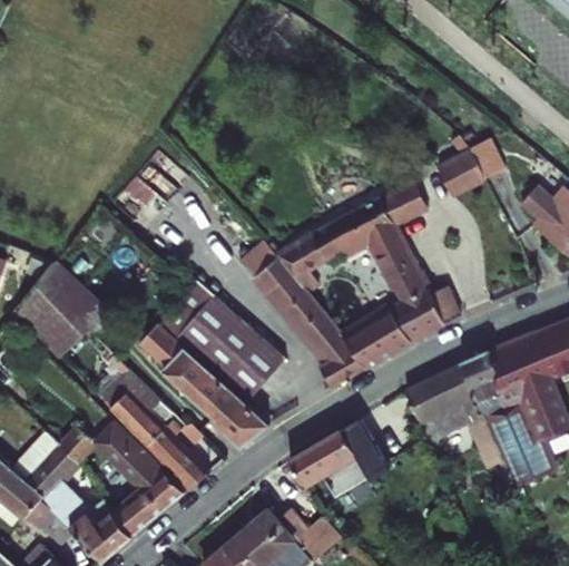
[(513,171),(500,142),(479,152),(491,181),(513,171)]
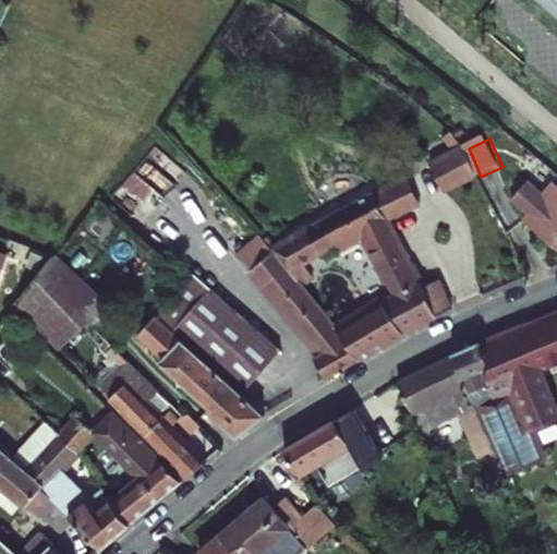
[(446,192),(481,177),(469,148),(434,164),(446,192)]
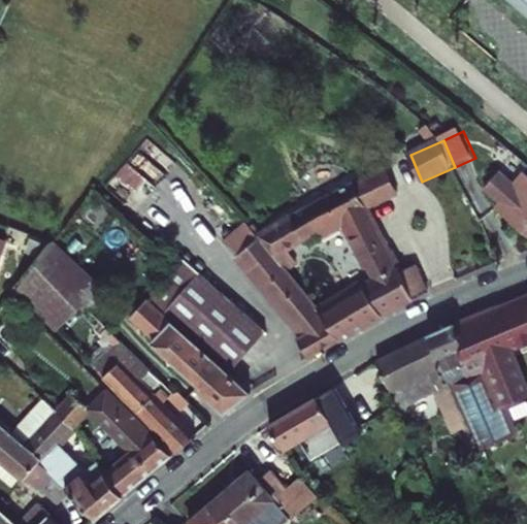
[(501,167),(487,185),(502,198),(498,203),(526,226),(526,173),(524,172),(518,181),(501,167)]
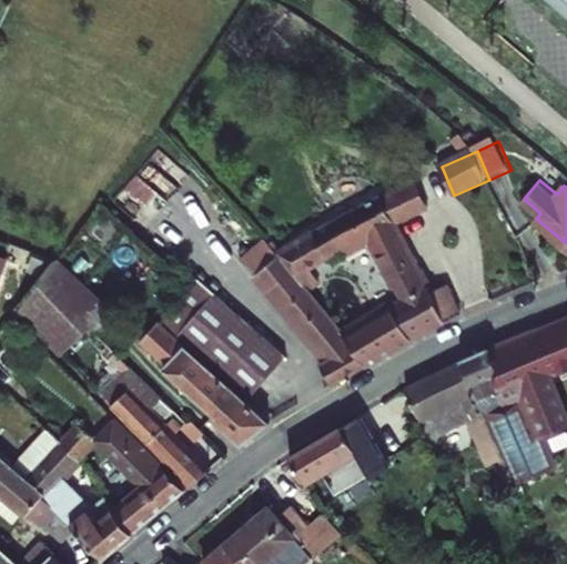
[(413,183),(378,200),(390,221),(424,204),(413,183)]
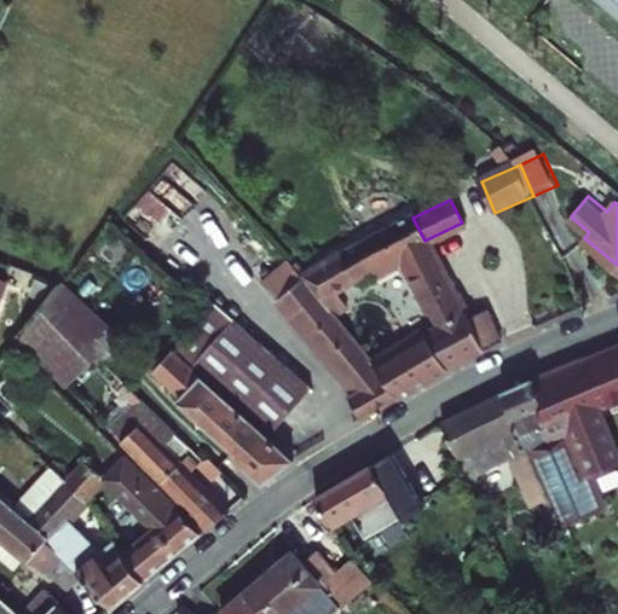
[(413,218),(301,273),(324,302),(334,296),(328,284),(383,258),(391,270),(400,265),(426,312),(439,305),(446,316),(371,361),(399,395),(431,377),(462,359),(504,342),(494,313),(468,323),(425,241),(413,218)]
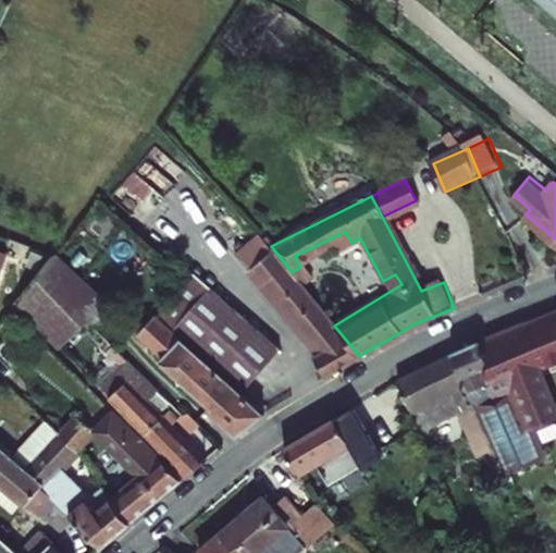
[(256,230),(238,248),(319,347),(310,353),(323,377),(359,356),(334,326),(292,272),(271,246),(256,230)]
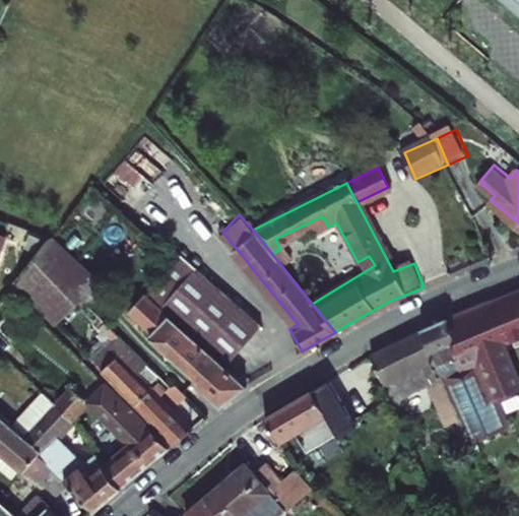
[(50,239),(18,285),(59,326),(77,297),(90,275),(52,238),(50,239)]
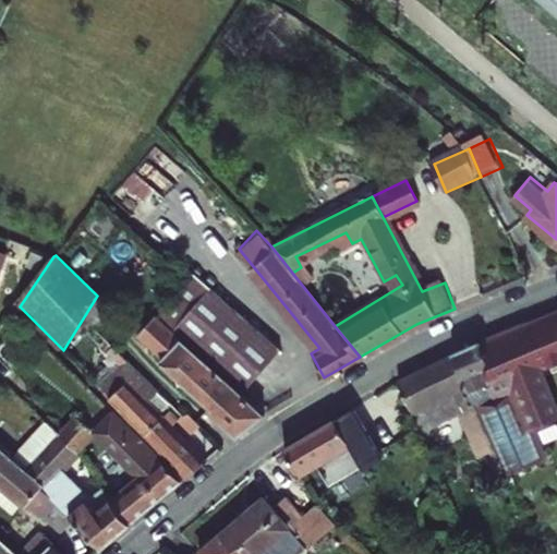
[(238,393),(277,349),(192,273),(153,316),(238,393)]
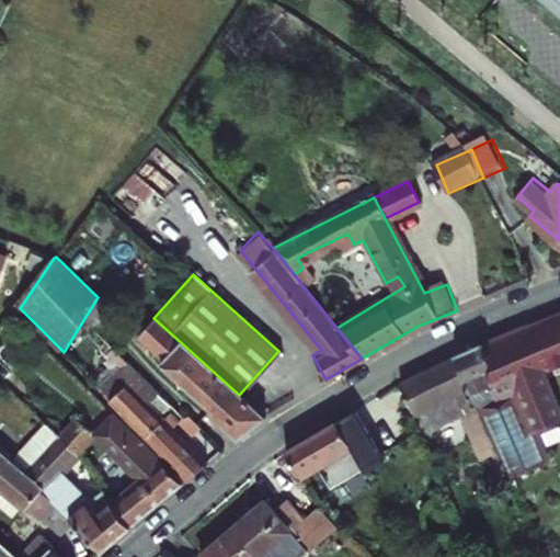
[(206,411),(236,438),(249,427),(263,416),(239,395),(153,318),(151,315),(134,333),(159,356),(155,361),(208,408),(206,411)]
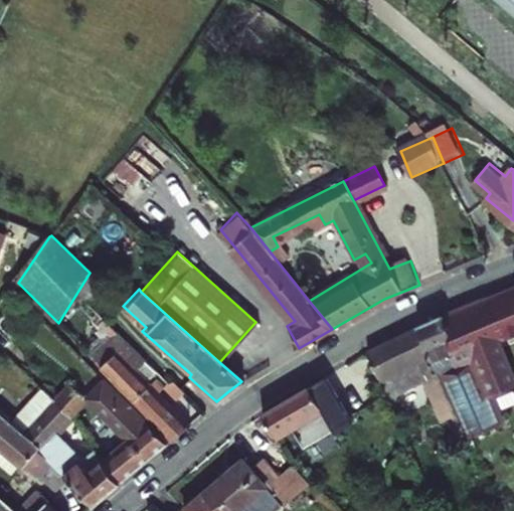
[(482,299),(443,316),(451,336),(444,338),(449,352),(454,364),(473,356),(478,371),(473,373),(483,396),(513,384),(488,322),(482,299)]
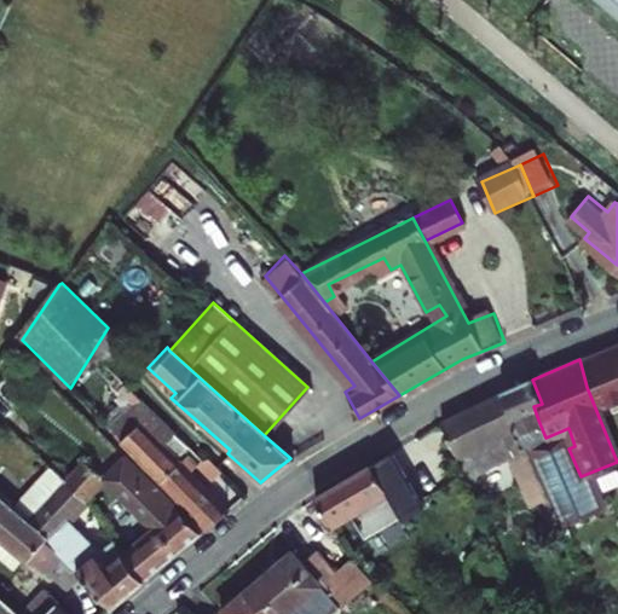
[(515,386),(500,393),(517,433),(539,423),(533,406),(542,404),(532,380),(515,386)]
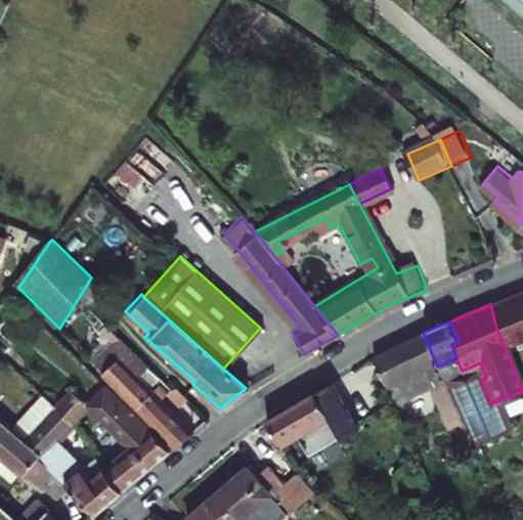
[(437,366),(423,333),(369,360),(387,406),(425,387),(441,426),(459,419),(442,378),(437,366)]
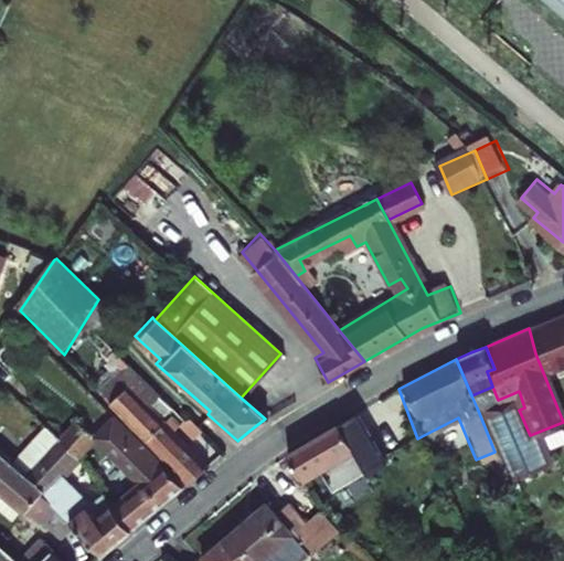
[(109,402),(144,438),(161,421),(152,412),(166,399),(138,372),(124,387),(109,402)]
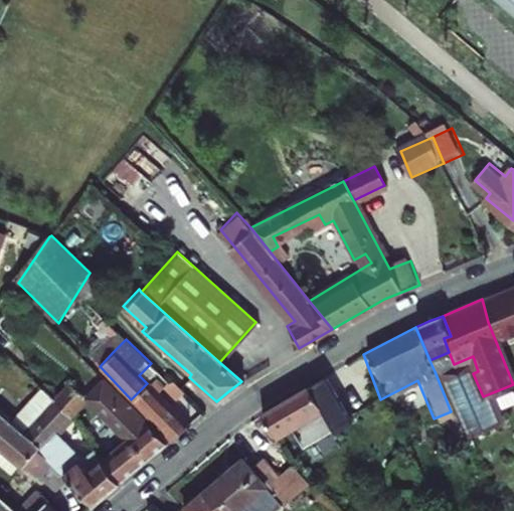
[(0,354),(17,374),(28,363),(8,341),(0,348),(0,354)]
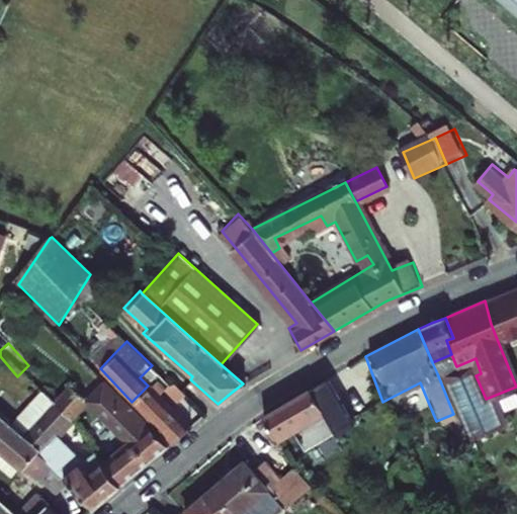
[(132,402),(171,441),(179,434),(188,428),(155,394),(162,387),(155,379),(148,386),(132,402)]
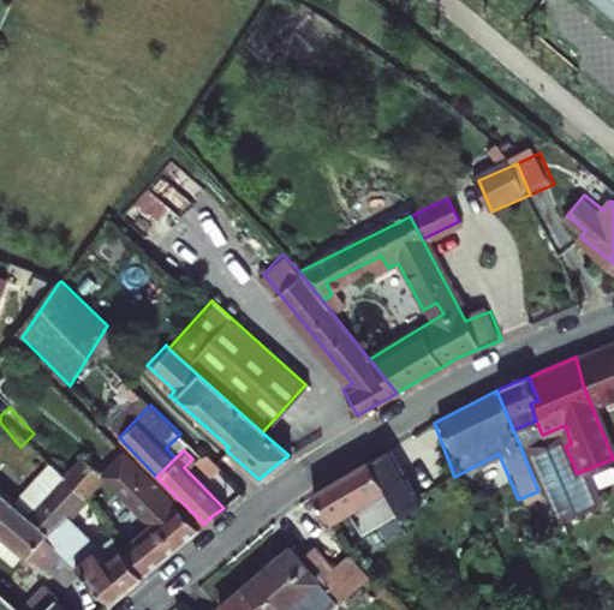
[(81,458),(55,485),(75,506),(100,478),(129,510),(144,527),(117,552),(138,578),(168,554),(197,530),(123,452),(97,476),(81,458)]
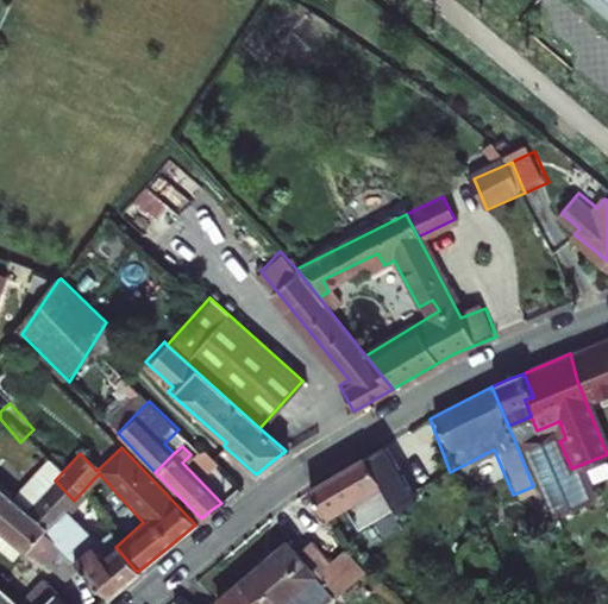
[(377,450),(363,459),(378,485),(387,480),(394,477),(377,450)]
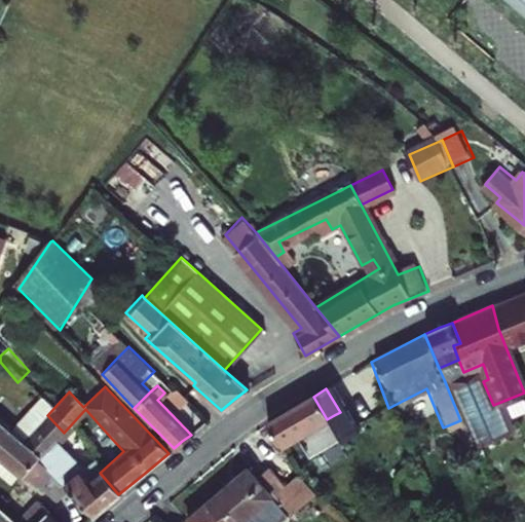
[(264,425),(278,448),(294,439),(306,458),(339,439),(333,430),(340,425),(334,415),(327,419),(313,397),(289,411),(264,425)]
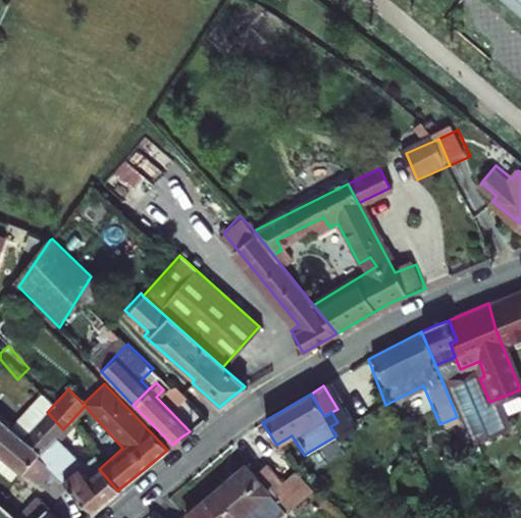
[(47,412),(36,400),(5,434),(17,446),(47,412)]
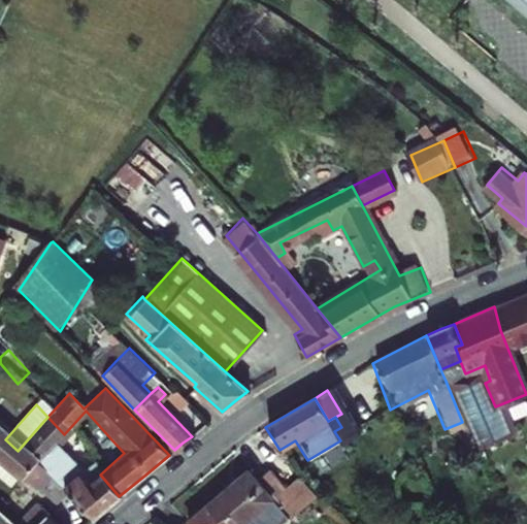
[(64,434),(47,417),(18,451),(33,464),(45,476),(93,518),(105,506),(119,496),(100,475),(87,460),(73,473),(51,449),(64,434)]
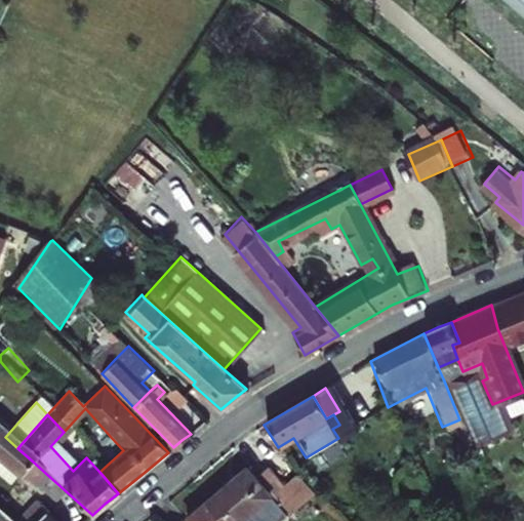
[(346,434),(339,425),(332,429),(338,438),(346,434)]
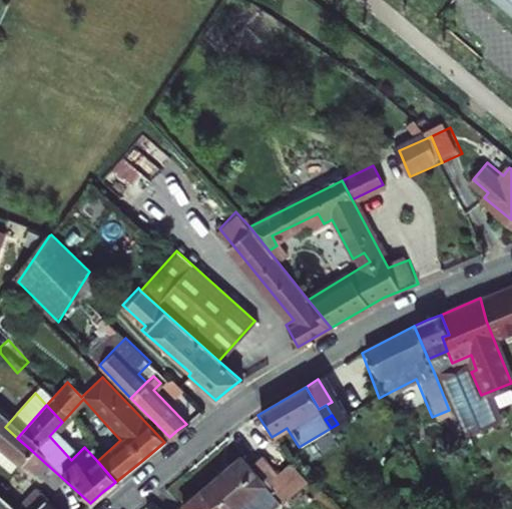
[(0,471),(5,476),(14,467),(16,469),(17,467),(30,478),(37,470),(44,462),(32,451),(17,438),(5,427),(0,422),(0,471)]
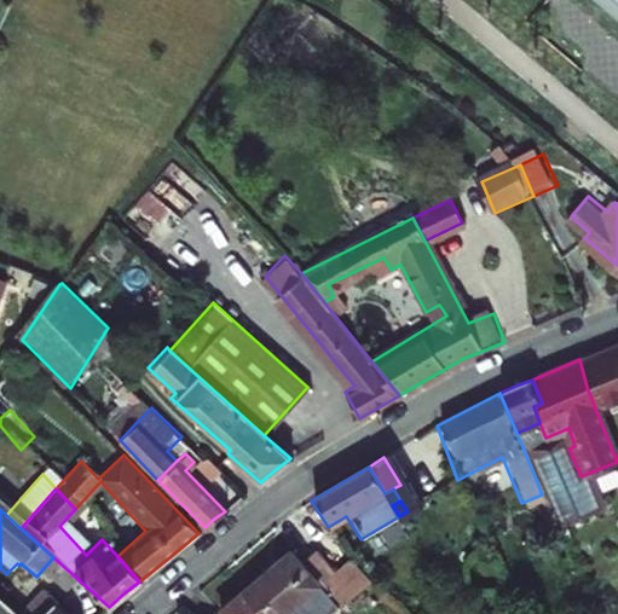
[(145,531),(130,514),(102,539),(117,556),(145,531)]
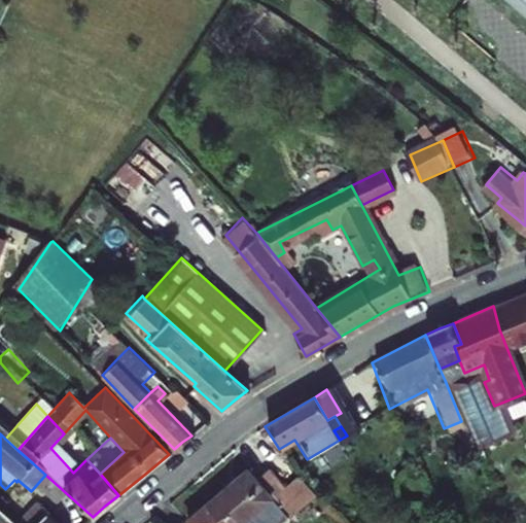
[(312,499),(297,480),(284,490),(269,471),(256,481),(247,469),(237,479),(225,487),(254,522),(263,522),(279,511),(285,519),(312,499)]
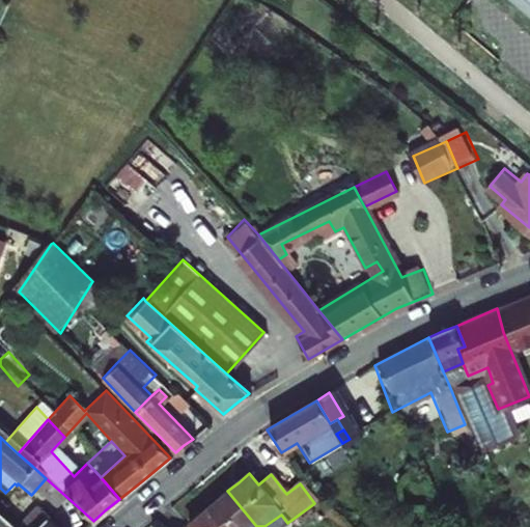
[(217,499),(206,507),(222,526),(256,526),(227,491),(217,499)]
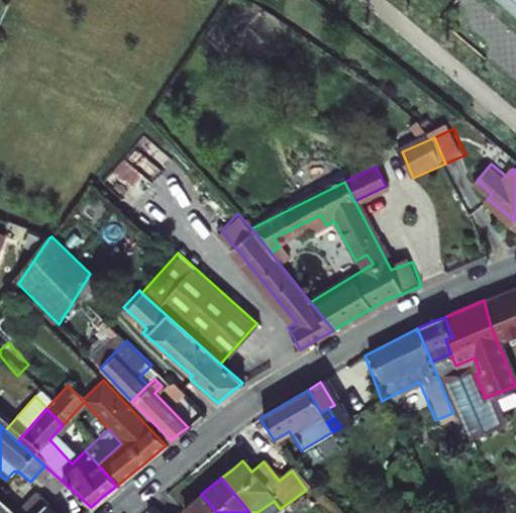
[(12,512),(26,512),(40,501),(33,493),(19,506),(12,512)]
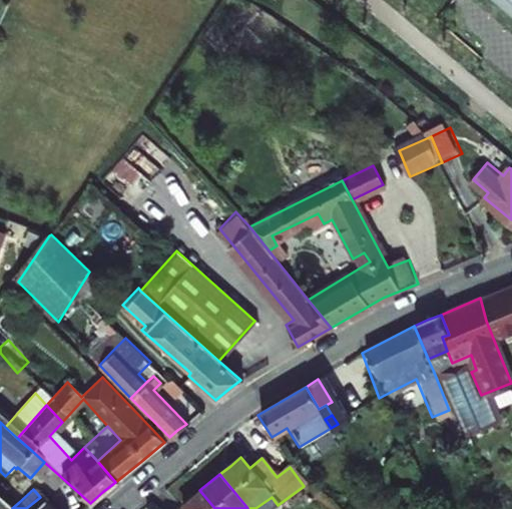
[(181,508),(214,508),(199,490),(189,498),(179,506),(181,508)]
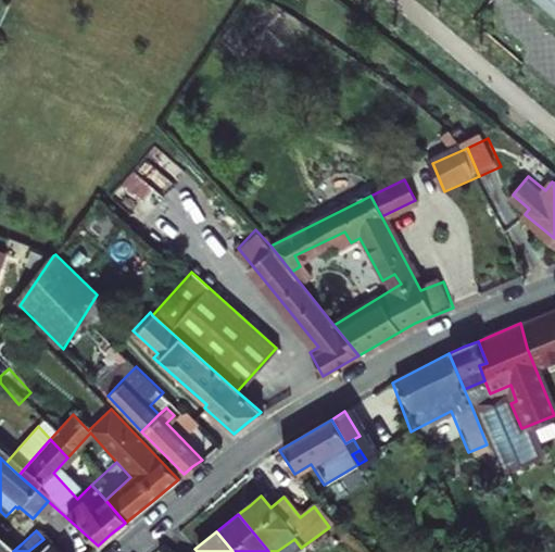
[(54,551),(43,539),(28,551),(54,551)]
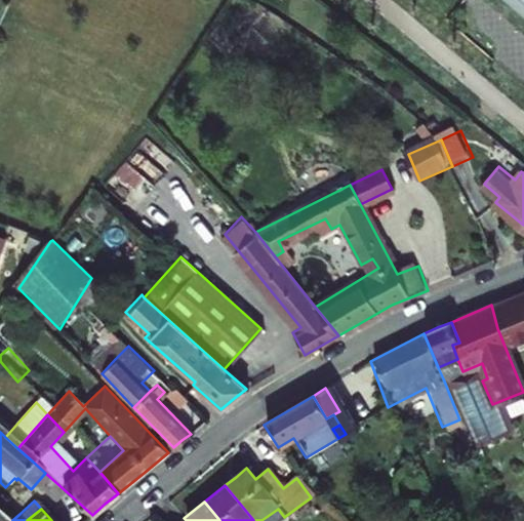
[(11,520),(0,511),(0,520),(11,520)]
